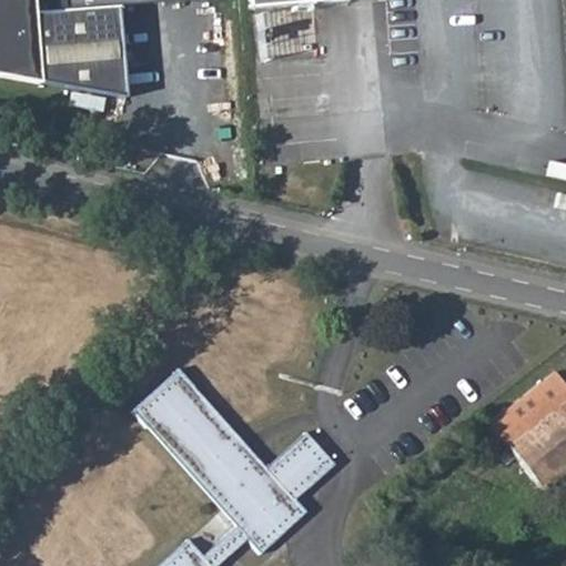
[(0,0),(0,78),(125,100),(119,7),(62,10),(36,12),(33,0),(0,0)]
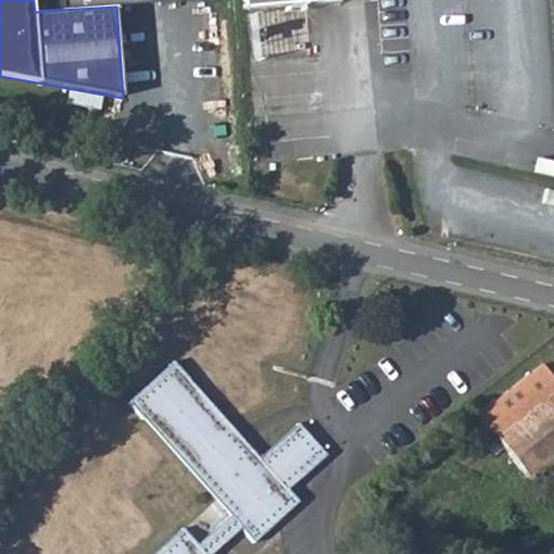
[(59,0),(61,10),(116,7),(173,0),(59,0)]
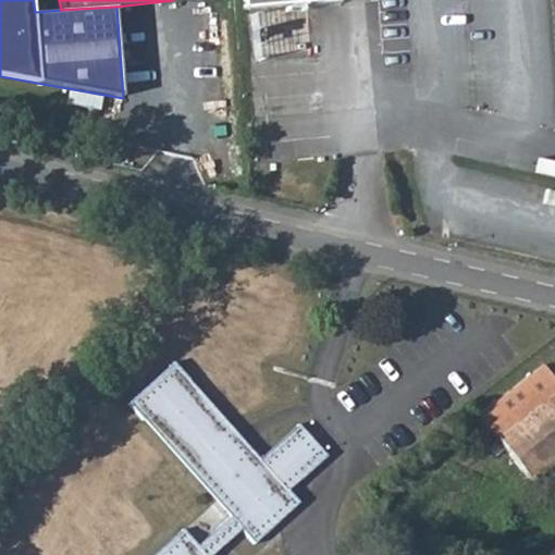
[(210,554),(244,526),(255,538),(299,500),(287,485),(325,452),(299,422),(261,456),(175,361),(134,401),(233,513),(200,542),(186,526),(153,554),(210,554)]
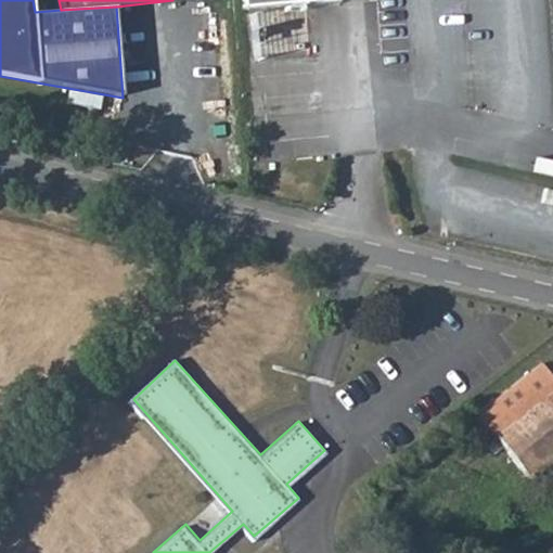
[(552,375),(542,363),(481,411),(531,474),(552,457),(552,375)]
